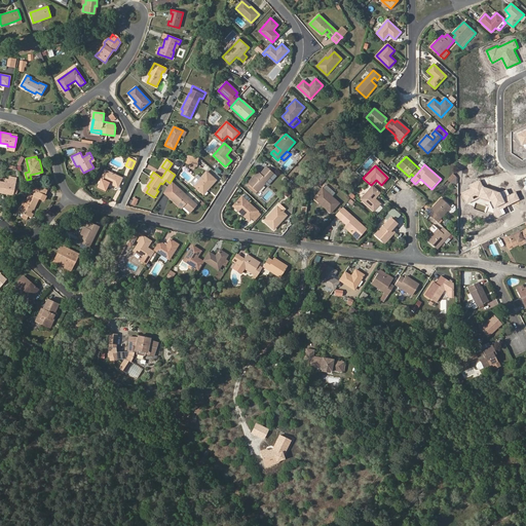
[(265,183),(271,176),(273,174),(266,166),(264,170),(267,174),(264,177),(260,174),(259,172),(248,183),(249,184),(257,192),(265,183)]
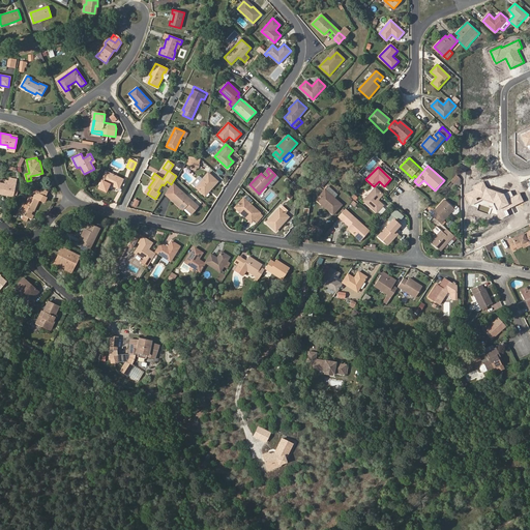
[(119,188),(123,179),(106,171),(98,188),(106,192),(109,184),(119,188)]
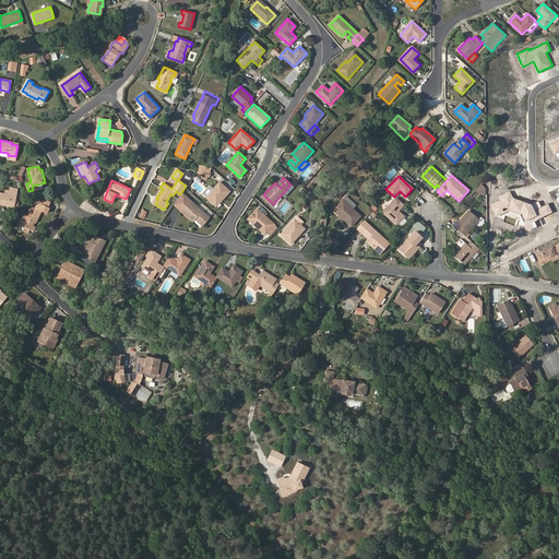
[(216,206),(229,192),(219,182),(206,197),(216,206)]
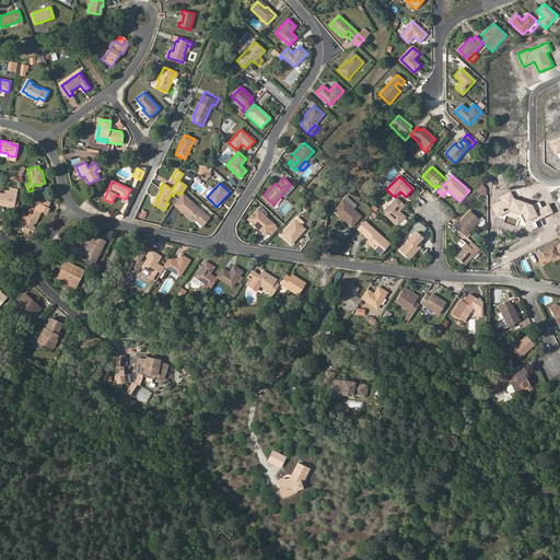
[(487,196),(487,187),(482,184),(476,191),(481,196),(487,196)]
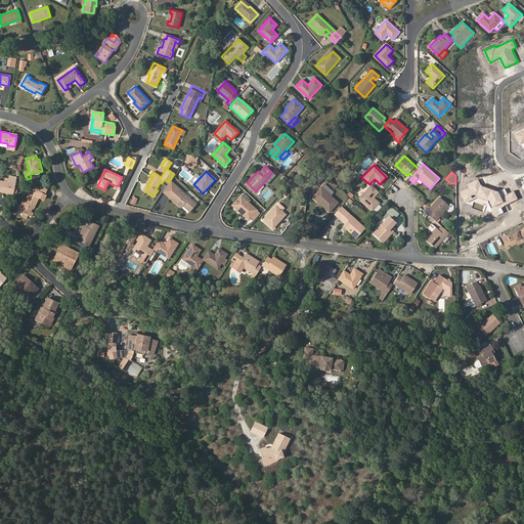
[(328,176),(324,174),(315,183),(318,186),(328,176)]
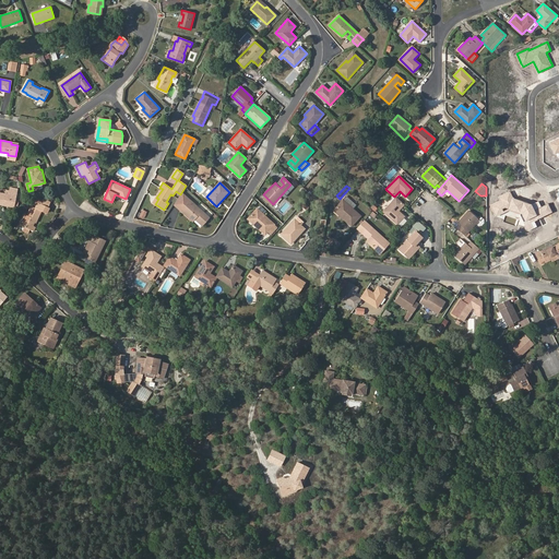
[(0,203),(7,205),(7,203),(14,204),(14,200),(15,194),(16,188),(10,187),(10,190),(7,189),(6,193),(0,192),(0,203)]
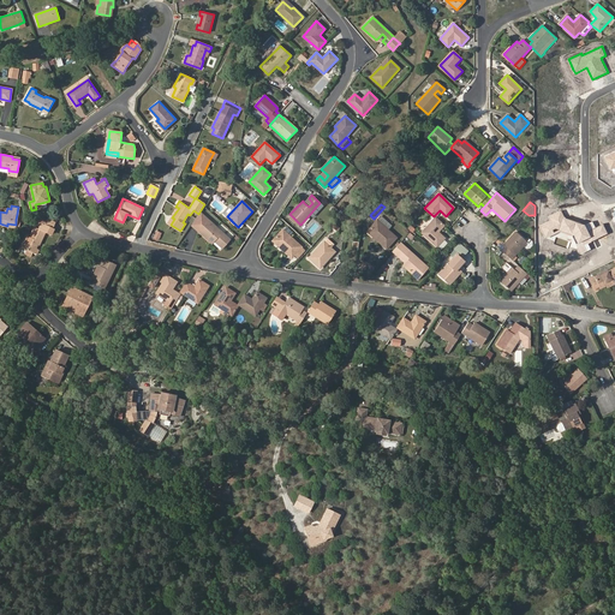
[(310,214),(314,218),(322,209),(317,206),(310,214)]
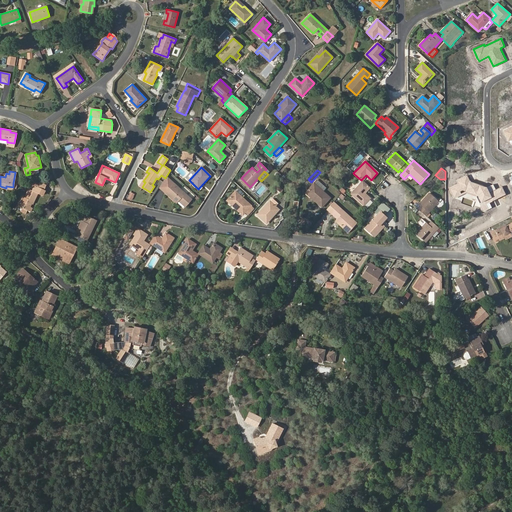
[(459,183),(451,187),(455,198),(467,192),(476,195),(484,210),(492,207),(490,202),(506,193),(502,186),(496,189),(493,184),(487,186),(470,180),(468,175),(458,180),(459,183)]
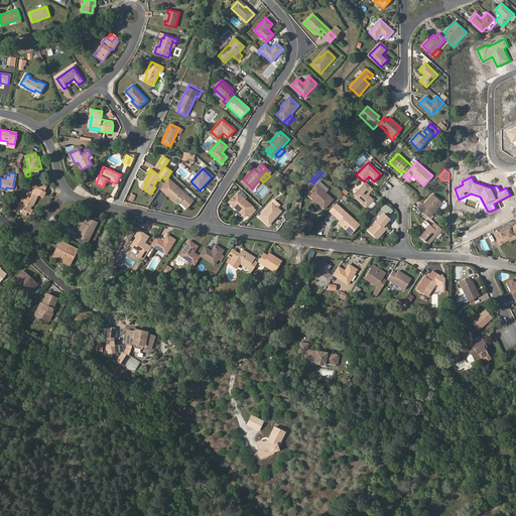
[(192,202),(170,180),(162,190),(177,205),(179,202),(182,199),(185,202),(182,205),(186,209),(192,202)]
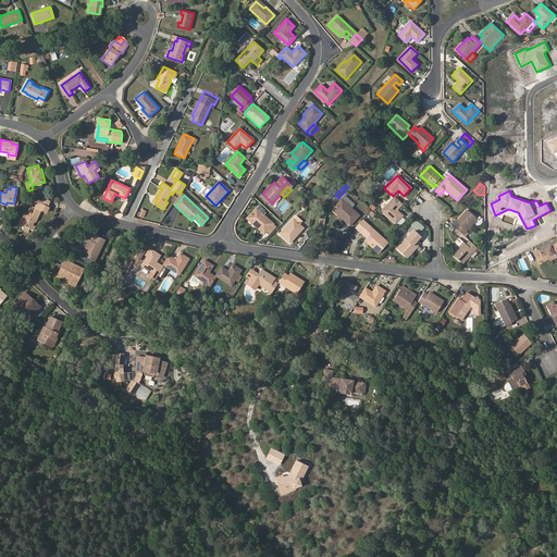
[(270,206),(272,203),(263,195),(261,197),(270,206)]
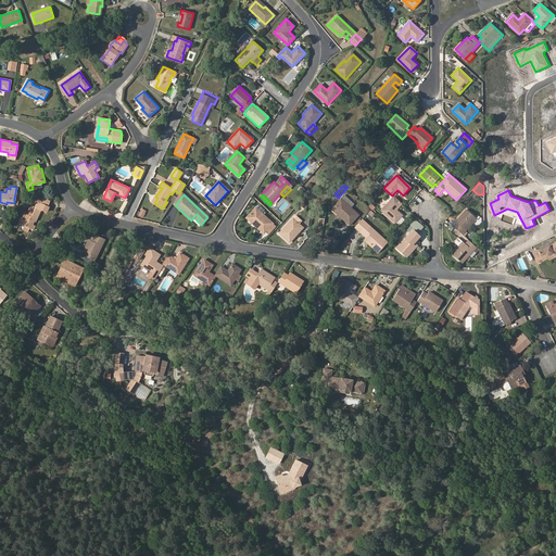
[(350,209),(354,204),(344,196),(333,207),(340,214),(339,215),(349,225),(358,215),(350,209)]
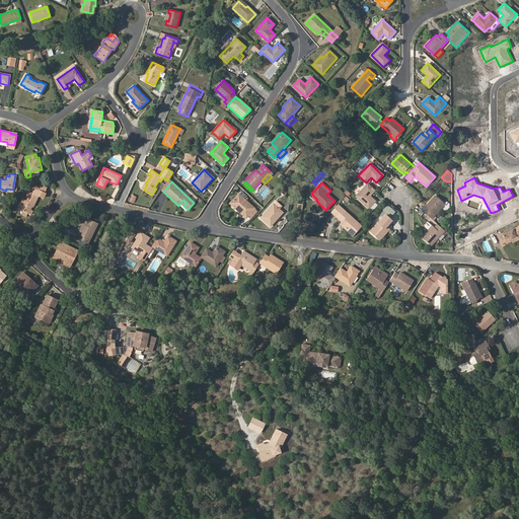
[(369,196),(375,191),(367,183),(366,184),(364,188),(356,197),(368,208),(375,201),(369,196)]
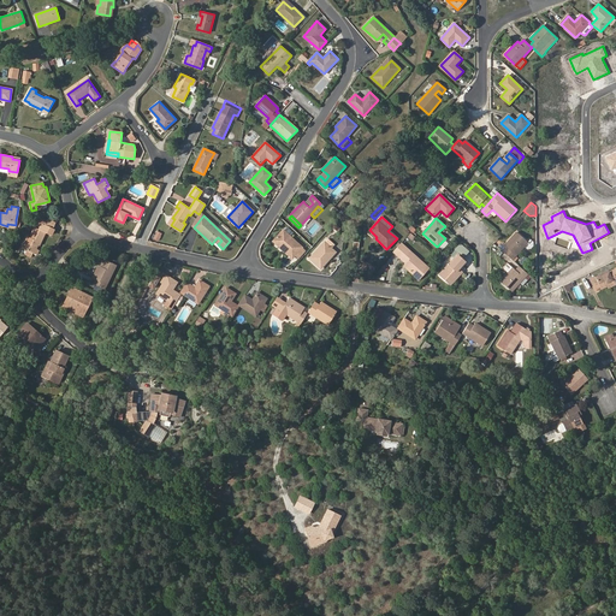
[(30,237),(28,237),(23,247),(28,249),(29,250),(34,253),(36,254),(39,249),(36,248),(37,246),(39,243),(40,243),(45,232),(49,235),(53,229),(46,225),(41,226),(40,230),(35,227),(30,237)]
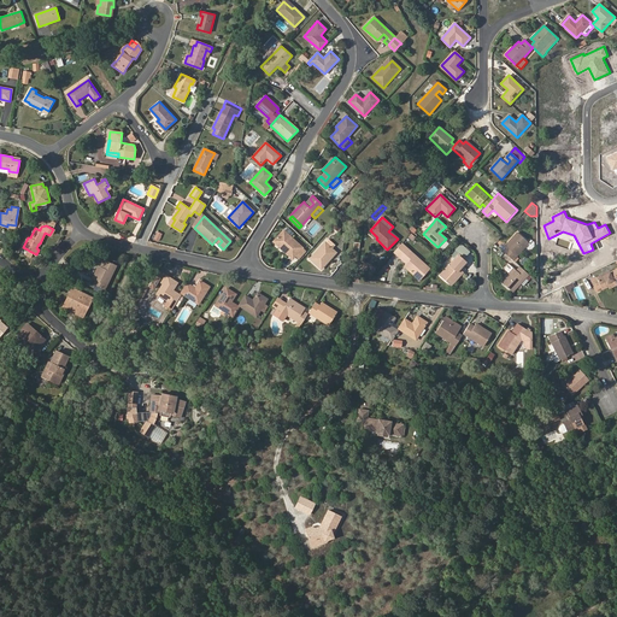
[(281,248),(293,259),(295,256),(303,248),(283,230),(275,240),(282,247),(281,248)]
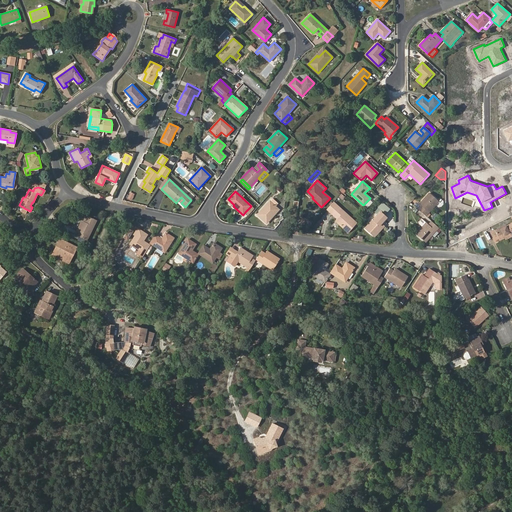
[(419,205),(421,207),(418,210),(425,216),(435,206),(438,208),(441,208),(443,205),(443,202),(440,200),(438,202),(429,194),(419,205)]
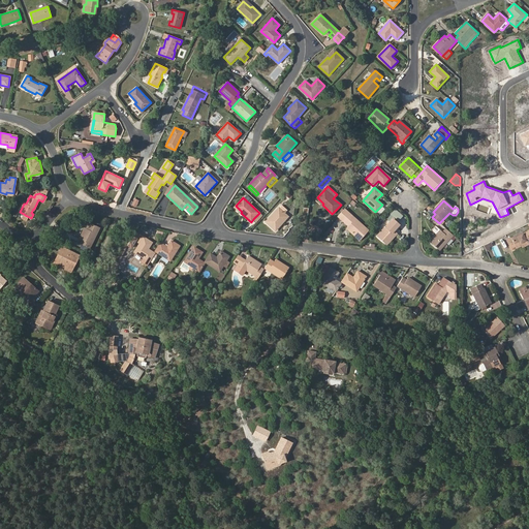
[(278,208),(266,222),(275,230),(287,217),(278,208)]
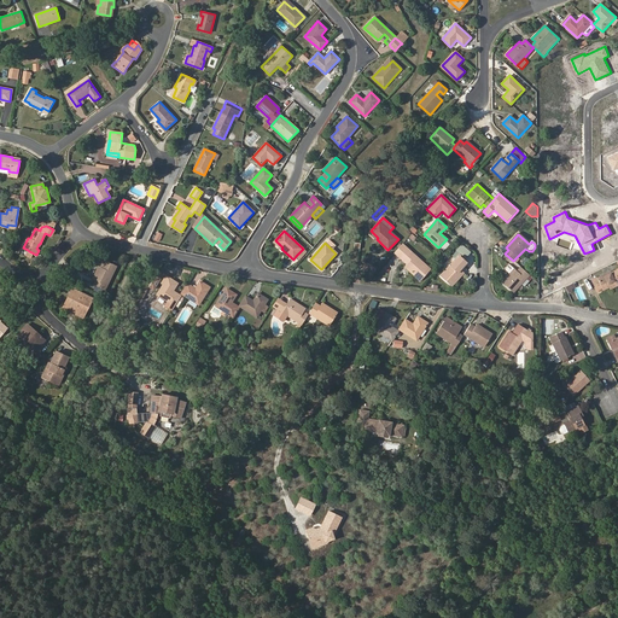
[(456,250),(466,258),(472,251),(462,243),(456,250)]
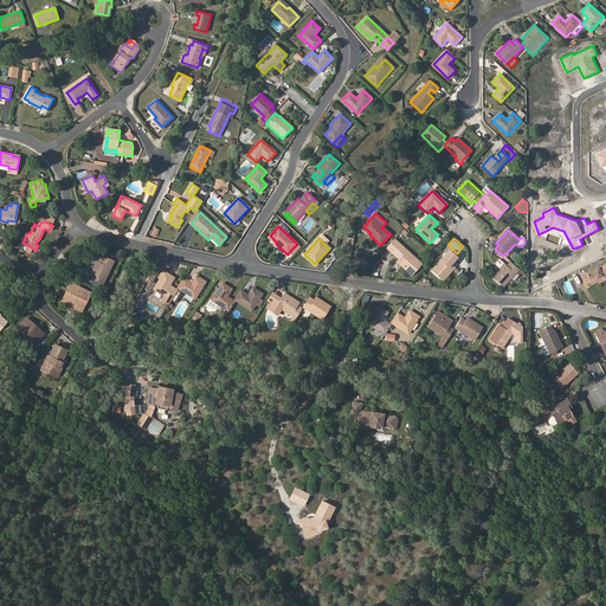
[(412,275),(421,264),(394,239),(387,247),(395,256),(399,251),(404,255),(399,259),(397,262),(412,275)]
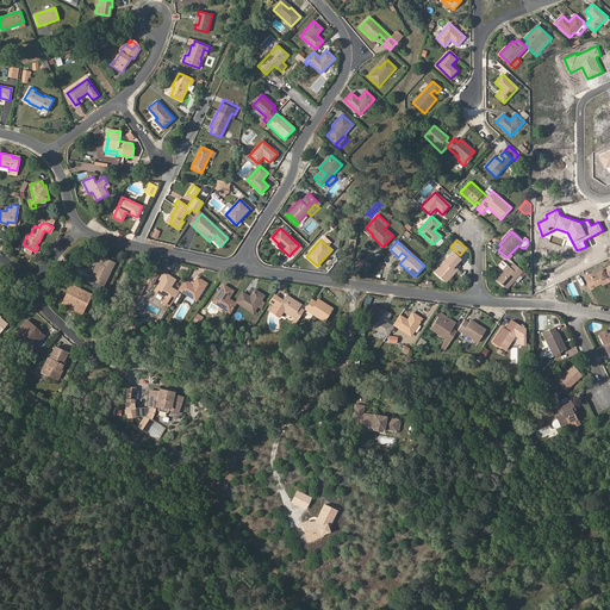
[(296,256),(303,249),(299,246),(292,253),(296,256)]
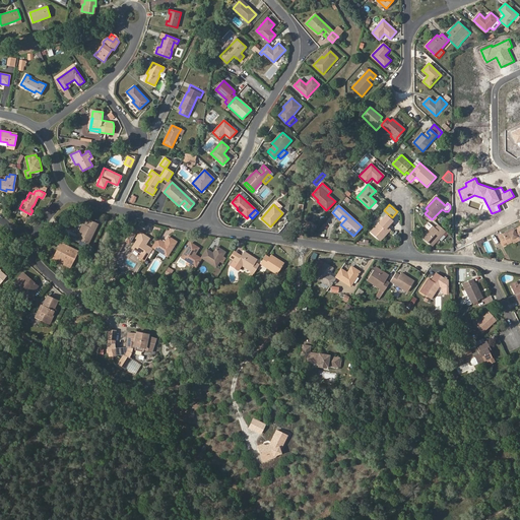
[(387,214),(370,233),(379,241),(390,229),(388,228),(385,224),(387,221),(391,224),(394,220),(387,214)]
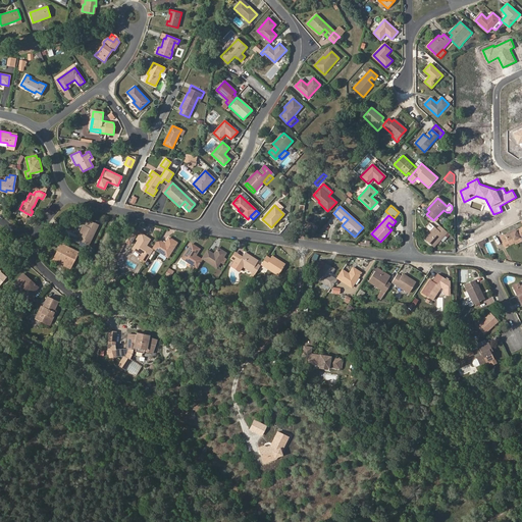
[(367,224),(370,226),(375,221),(372,218),(367,224)]
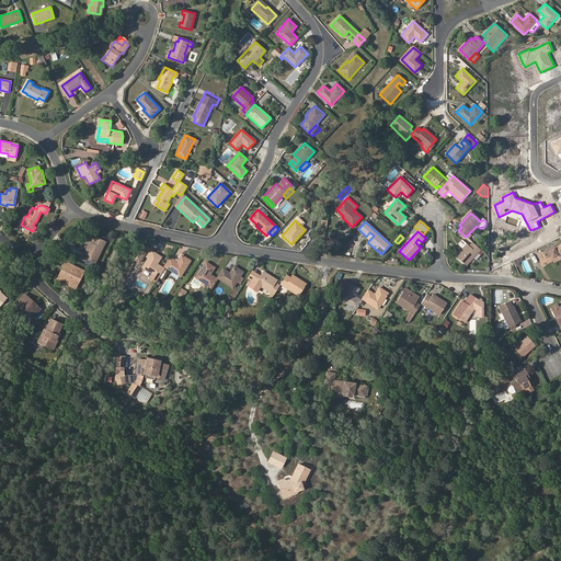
[(87,254),(87,255),(84,259),(95,263),(105,241),(95,236),(92,243),(87,254)]
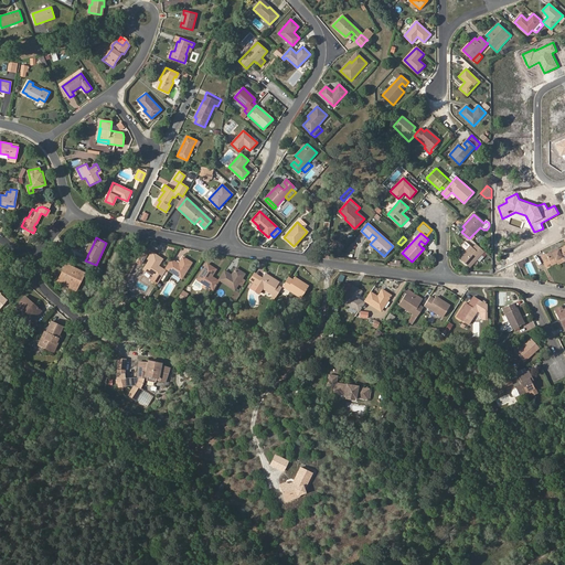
[(469,268),(483,252),(476,245),(472,248),(470,246),(458,259),(469,268)]
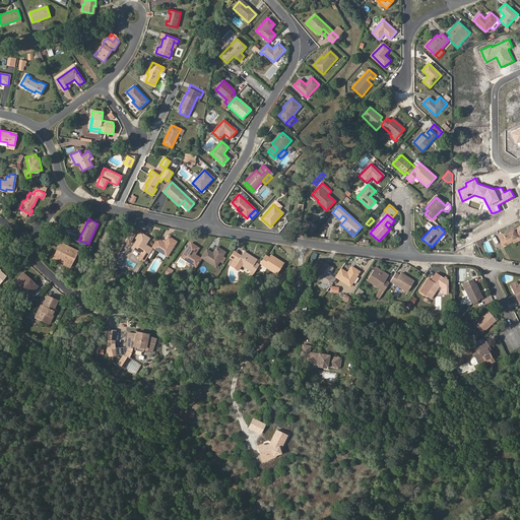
[(503,234),(503,235),(499,237),(501,241),(506,239),(508,244),(513,241),(518,239),(519,240),(519,239),(519,225),(509,232),(509,231),(503,234)]
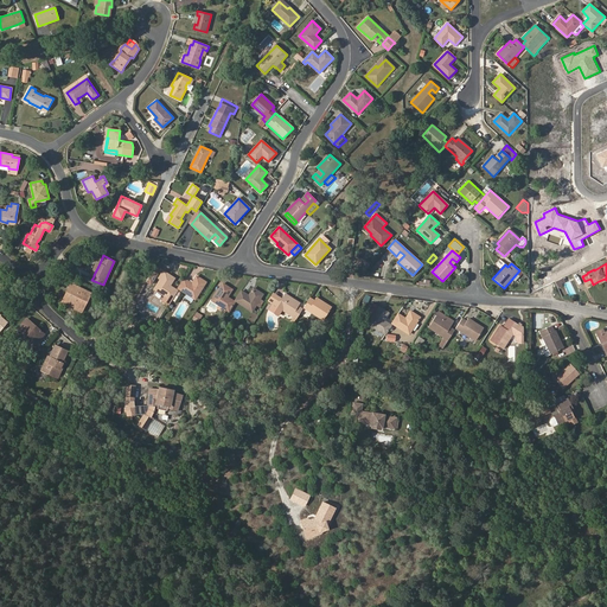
[(147,282),(149,285),(155,276),(160,269),(155,266),(147,282)]
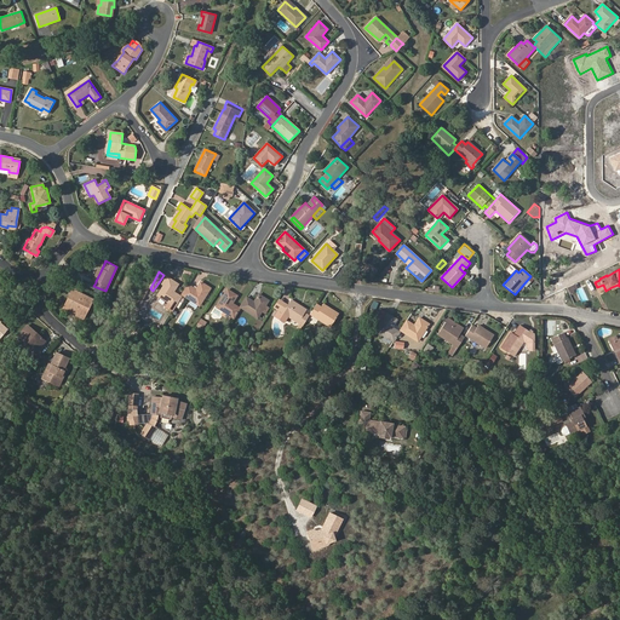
[(181,297),(173,292),(178,283),(164,275),(159,282),(164,286),(159,296),(171,304),(168,308),(173,310),(181,297)]
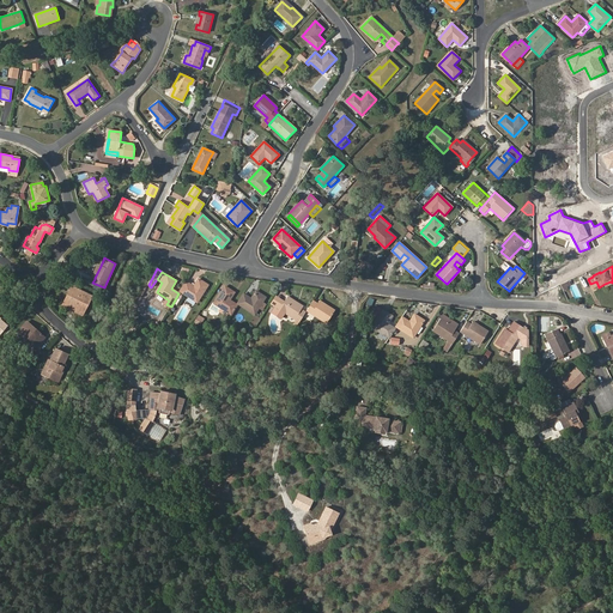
[(562,283),(564,290),(571,286),(574,293),(578,291),(574,278),(562,283)]
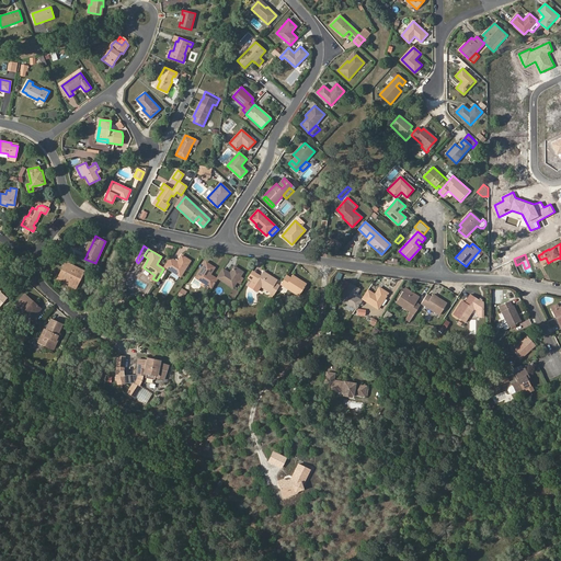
[(176,260),(175,261),(170,258),(165,266),(181,276),(190,261),(182,255),(179,261),(176,260)]
